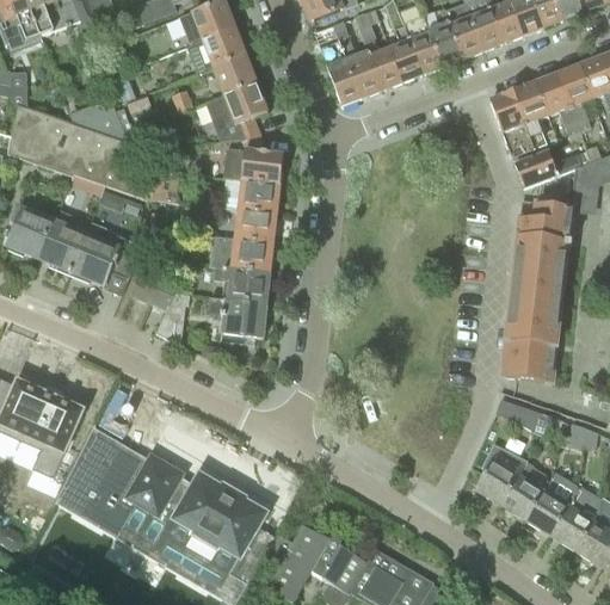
[(0,0),(0,8),(5,20),(0,22),(0,30),(6,45),(10,44),(12,50),(42,38),(41,35),(26,0),(0,0)]
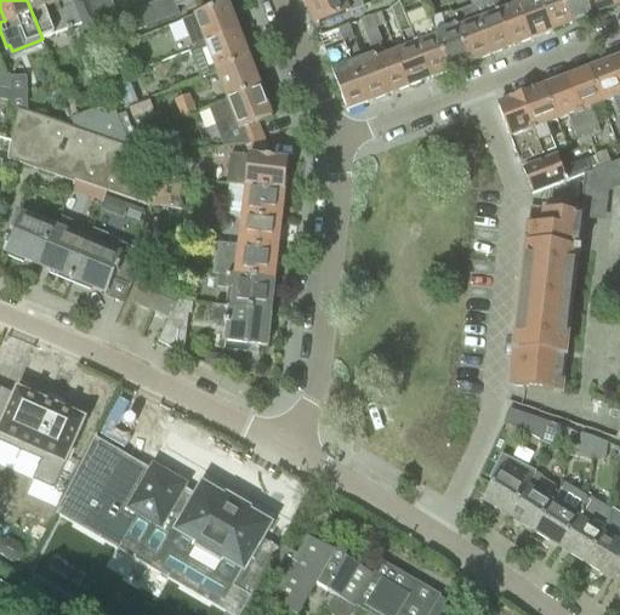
[(27,0),(41,35),(81,20),(74,0),(27,0)]
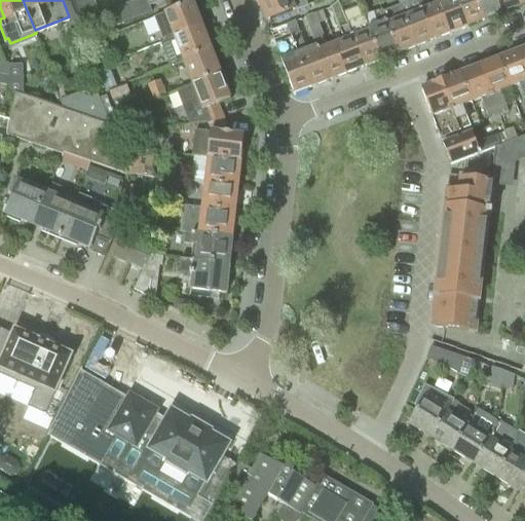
[(63,0),(69,16),(71,22),(99,10),(95,0),(63,0)]
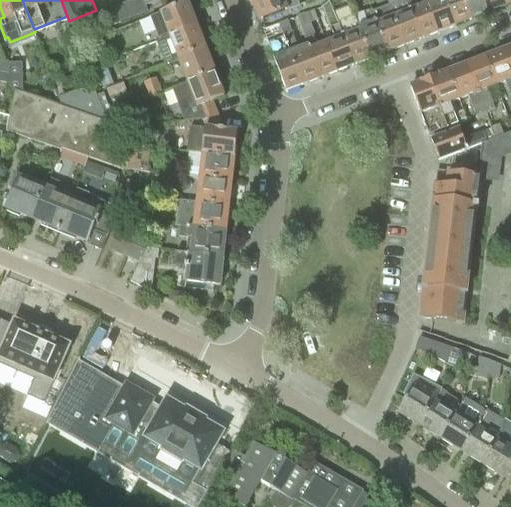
[(134,0),(138,12),(148,8),(146,3),(146,1),(145,0),(134,0)]
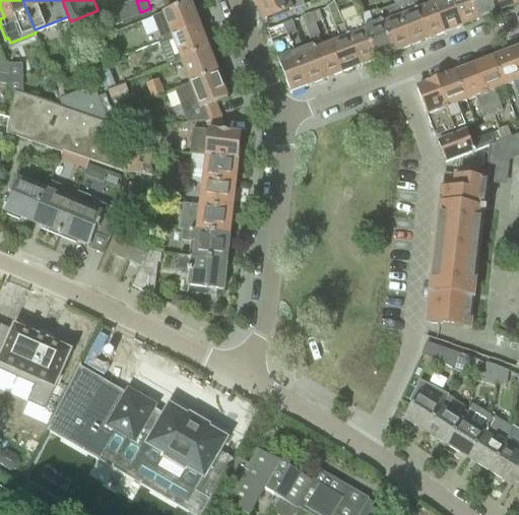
[(151,14),(160,39),(200,23),(191,0),(188,0),(151,14)]
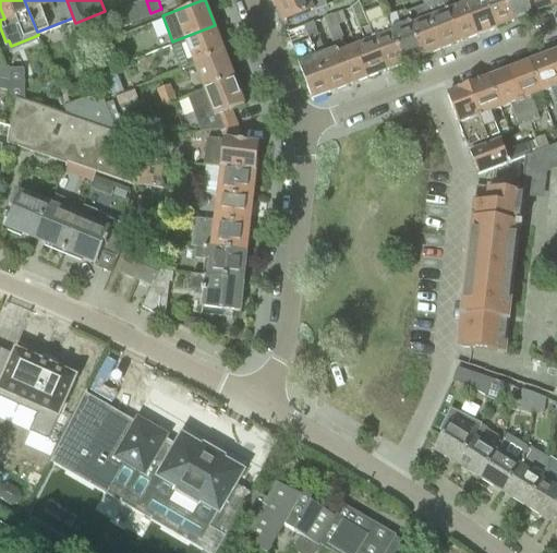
[(281,0),(276,2),(283,22),(288,20),(288,17),(309,10),(316,7),(325,3),(324,0),(281,0)]
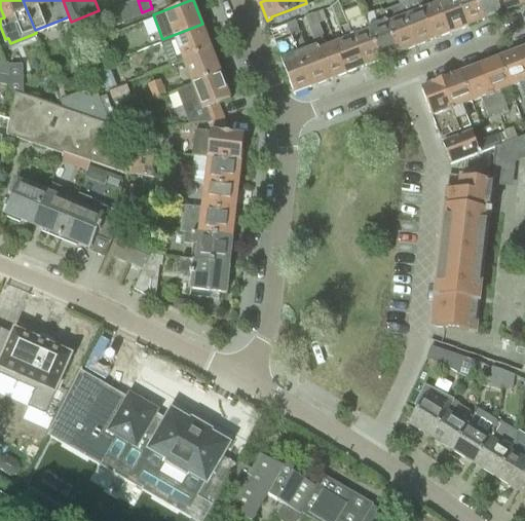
[(336,0),(331,4),(343,37),(336,40),(347,70),(365,64),(352,33),(344,10),(340,0),(336,0)]
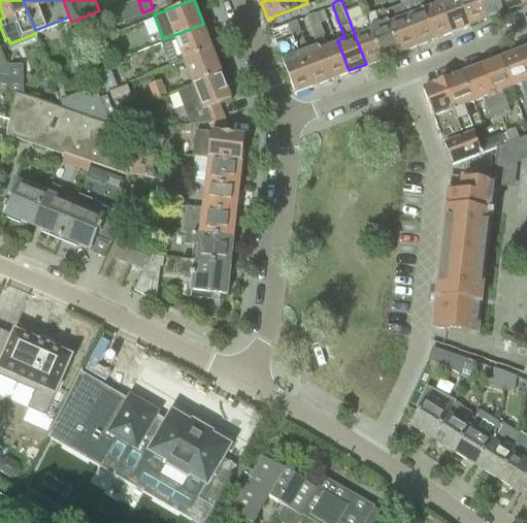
[(407,0),(402,2),(406,14),(407,17),(418,43),(436,37),(422,0),(407,0)]
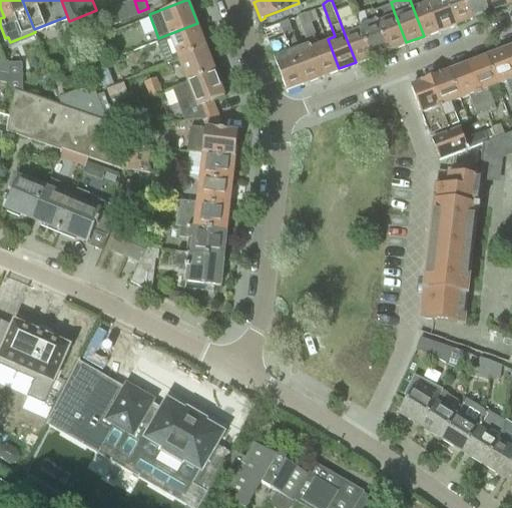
[(410,0),(424,36),(440,29),(429,1),(420,4),(418,0),(410,0)]
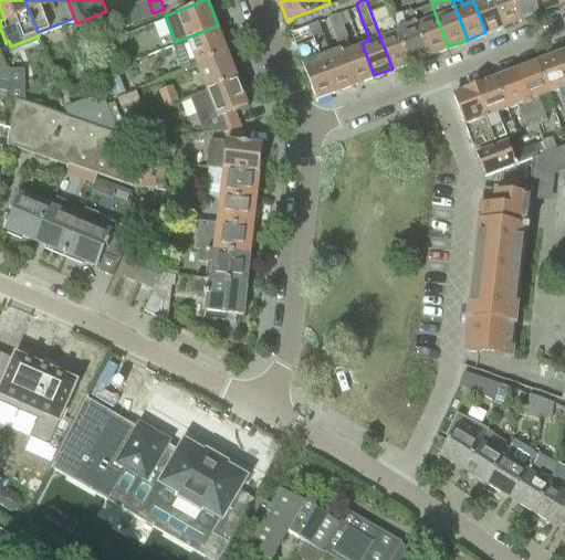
[(472,0),(473,1),(485,32),(504,25),(494,0),(472,0)]
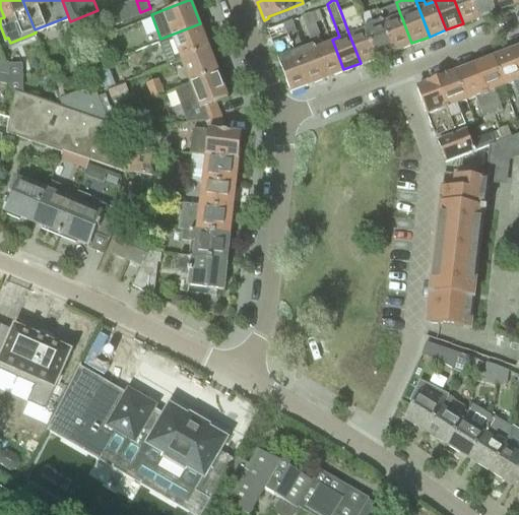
[(454,0),(463,23),(480,16),(479,14),(473,0),(454,0)]
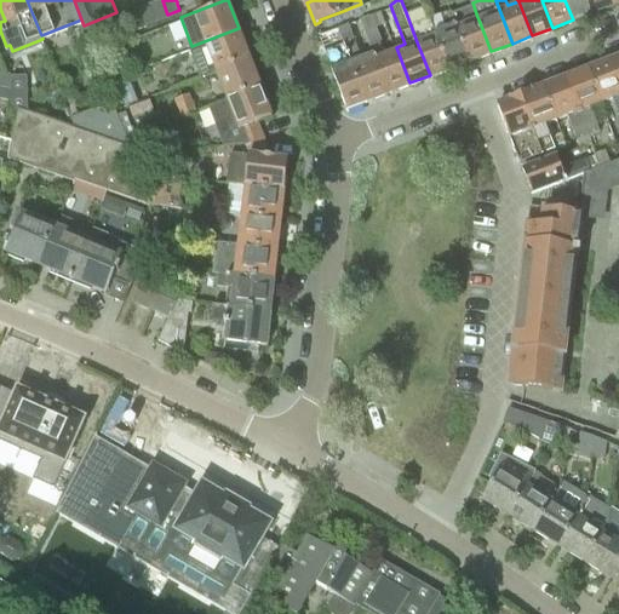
[(566,0),(572,17),(591,10),(592,12),(594,11),(589,0),(566,0)]
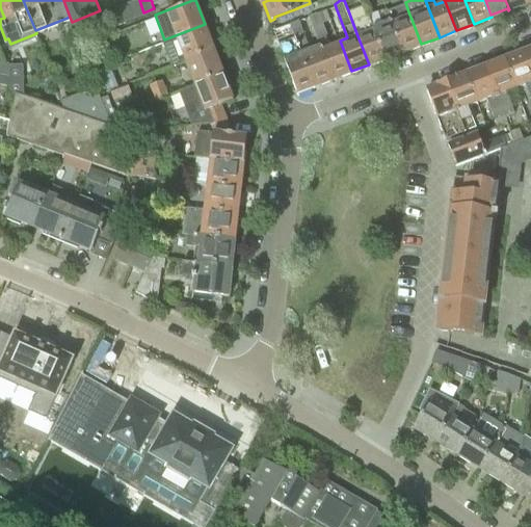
[(505,0),(509,9),(527,3),(525,0),(505,0)]
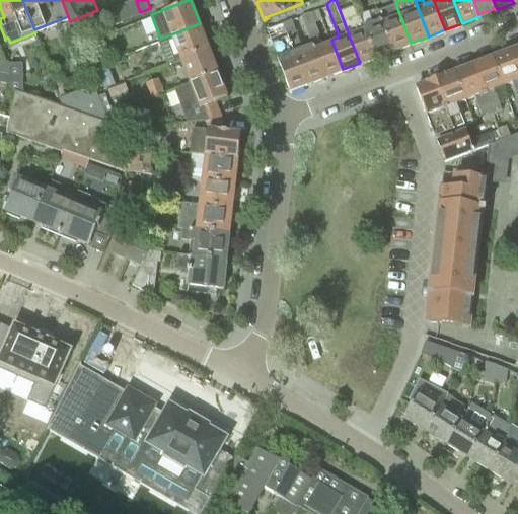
[(395,2),(377,9),(393,50),(401,47),(411,43),(400,16),(399,14),(395,2)]
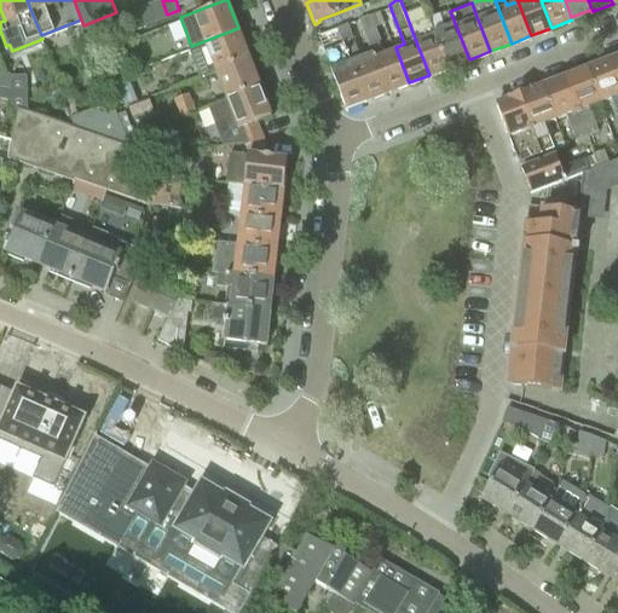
[(405,12),(415,39),(429,75),(449,67),(429,16),(425,4),(405,12)]
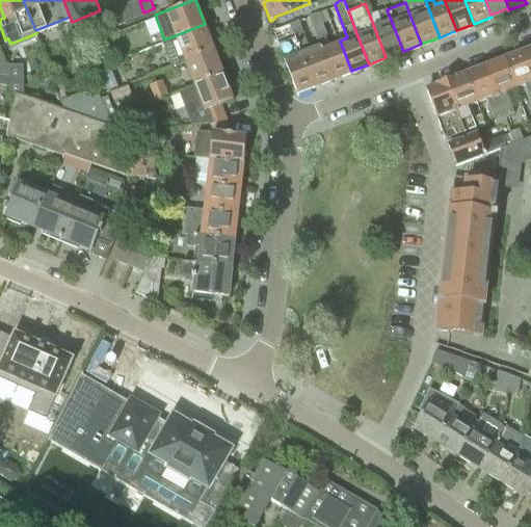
[(387,7),(369,14),(386,57),(387,57),(386,55),(401,49),(402,51),(403,51),(387,9),(387,7)]
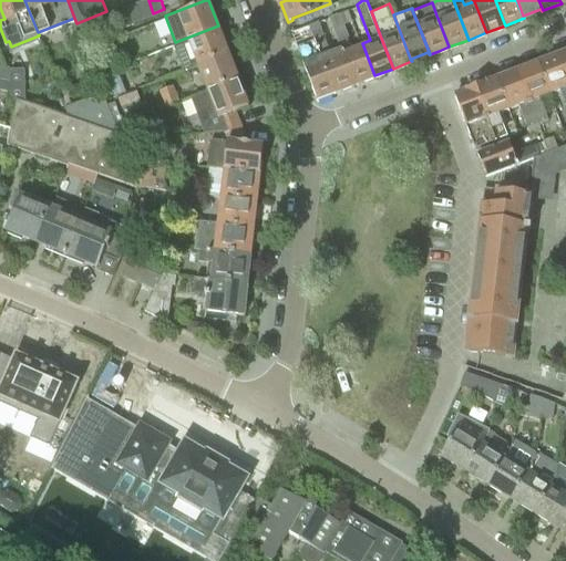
[(339,11),(329,16),(338,39),(347,35),(348,34),(339,11)]
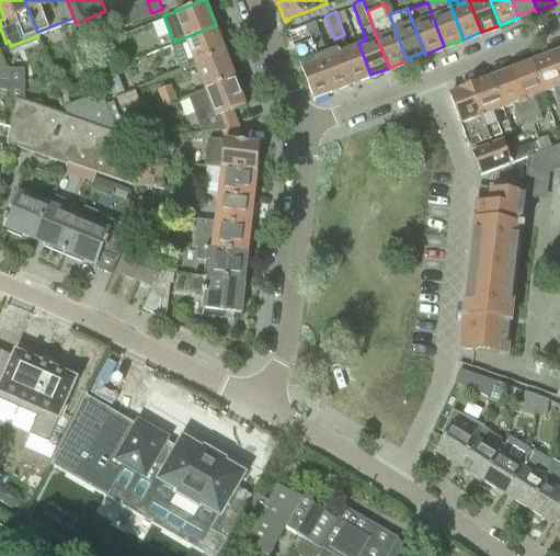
[(319,94),(332,90),(310,32),(306,23),(293,27),(287,29),(312,91),(319,94)]
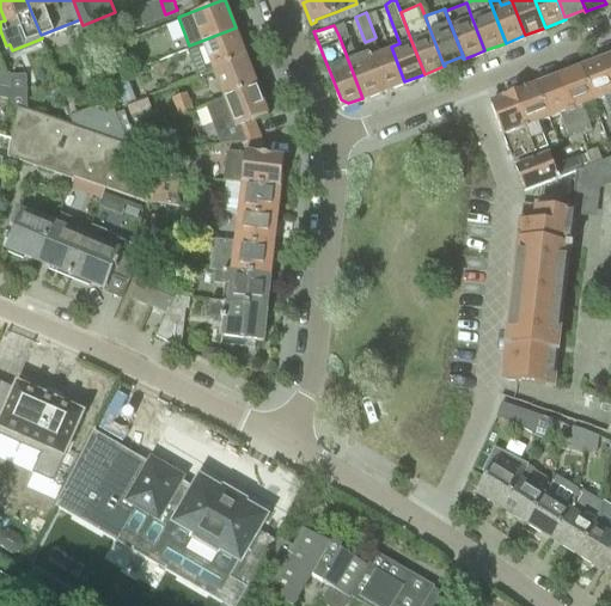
[(199,74),(214,68),(246,55),(236,28),(189,46),(188,47),(199,74)]
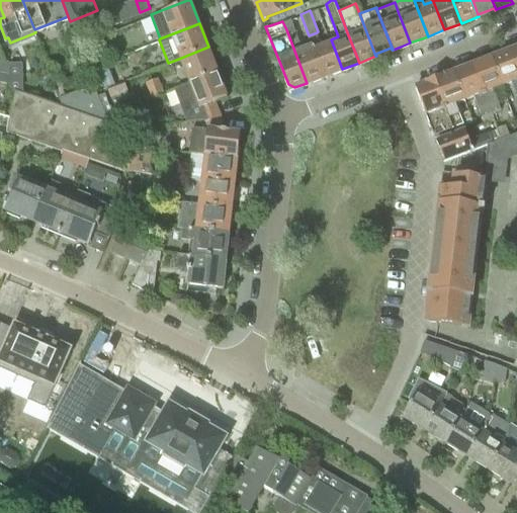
[(294,26),(286,29),(307,83),(325,76),(312,43),(302,47),(294,26)]
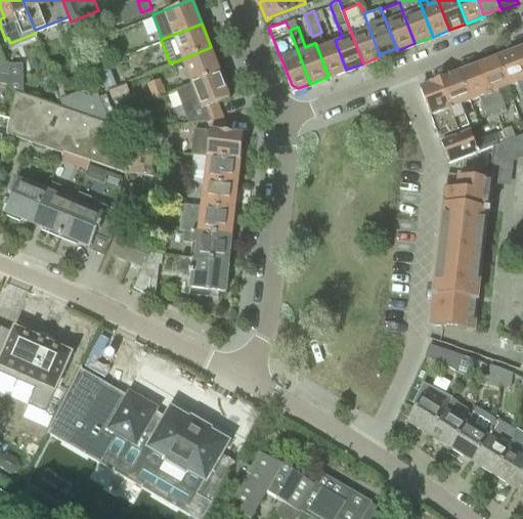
[(320,33),(312,36),(315,43),(329,77),(346,70),(335,40),(324,44),(320,33)]
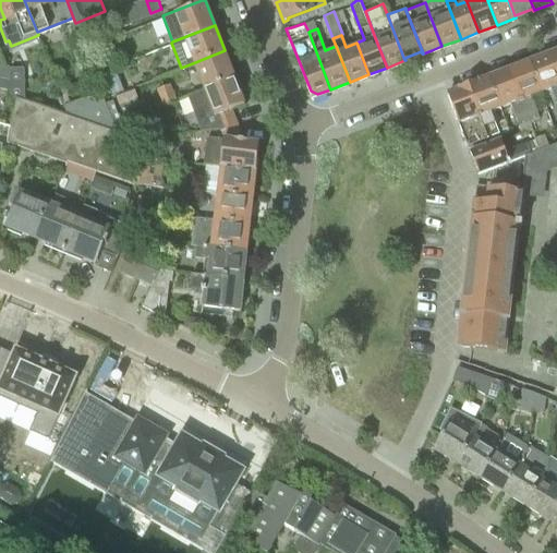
[(93,45),(97,56),(113,49),(109,38),(93,45)]
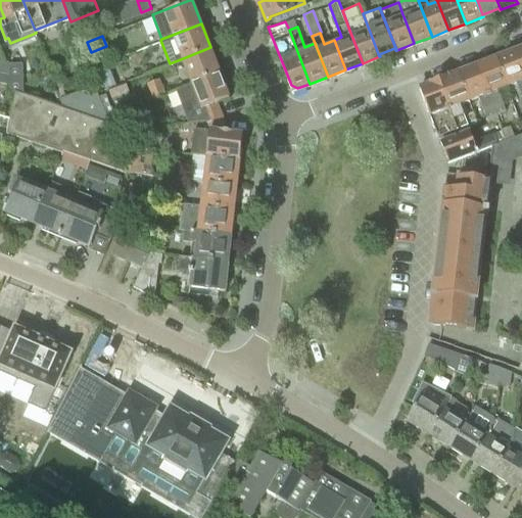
[(183,58),(192,82),(220,72),(210,47),(183,58)]
